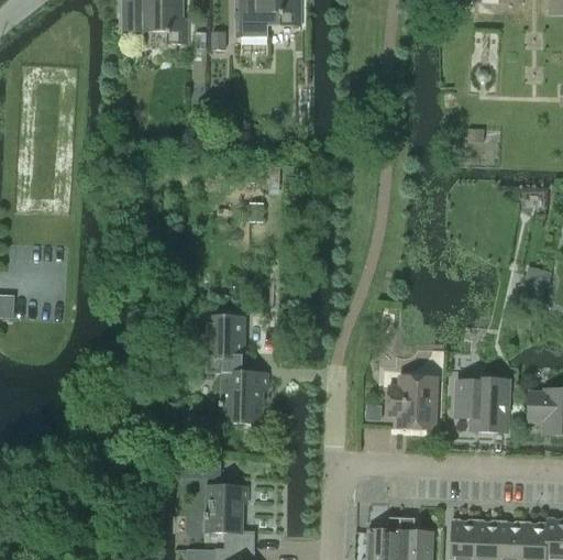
[(122,0),(123,30),(167,30),(167,43),(187,43),(187,17),(181,17),(181,0),(122,0)]
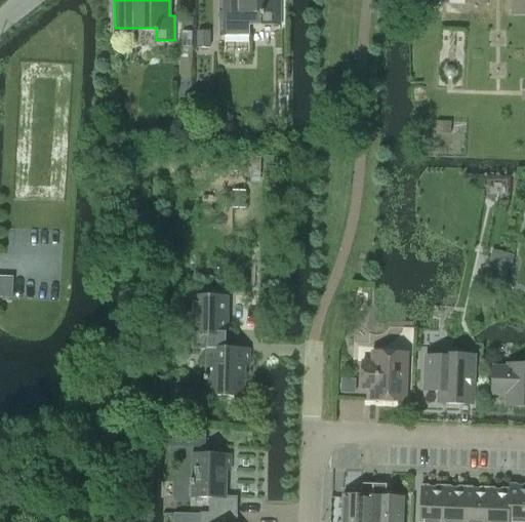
[(219,0),(219,10),(261,10),(261,23),(280,23),(280,0),(219,0)]
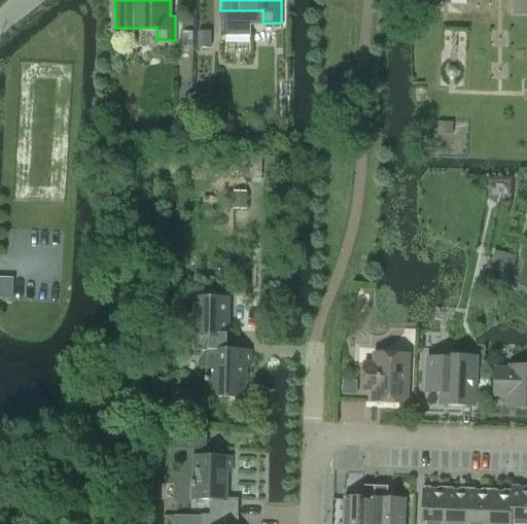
[(437,132),(452,133),(453,119),(438,119),(437,132)]
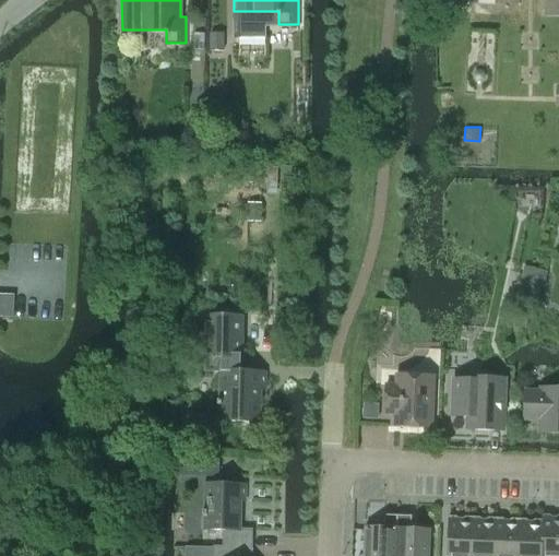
[(523,274),(520,273),(516,286),(520,287),(518,297),(527,299),(525,307),(535,309),(535,308),(538,309),(540,296),(538,295),(540,282),(544,283),(547,270),(544,269),(525,264),(523,274)]
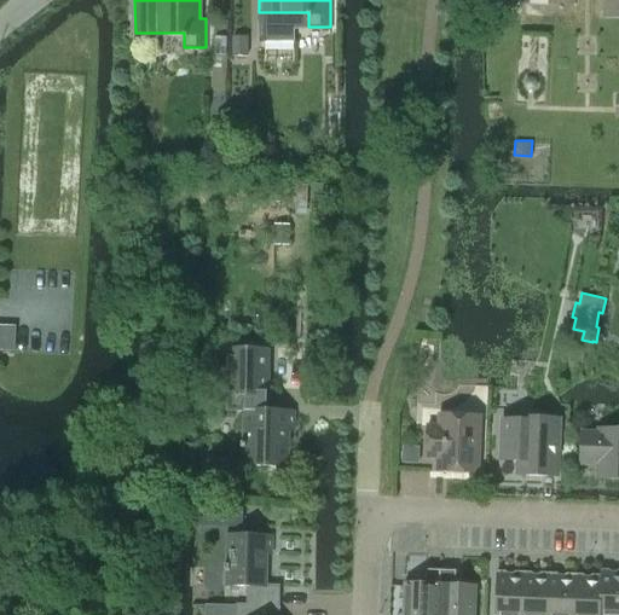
[(230,392),(230,407),(243,407),(243,437),(241,437),(241,441),(243,441),(243,463),(288,464),(288,441),(287,441),(287,427),(294,427),(294,408),(264,408),(265,393),(265,350),(230,350),(230,392)]
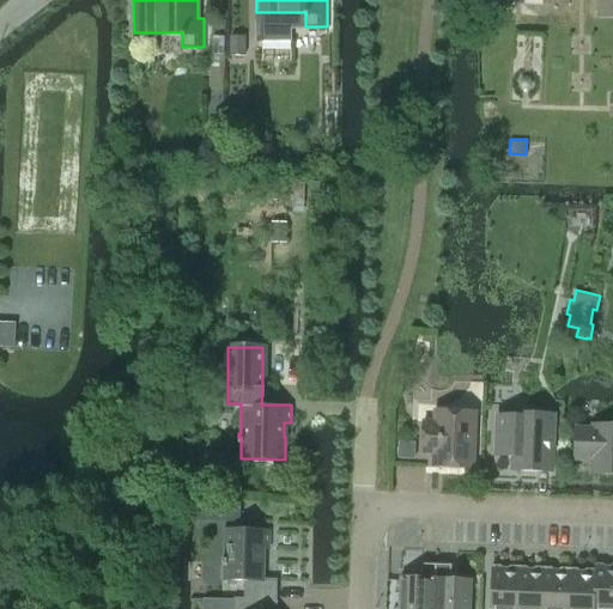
[(473,467),(475,409),(435,407),(435,419),(423,419),(422,450),(434,451),(432,464),(473,467)]
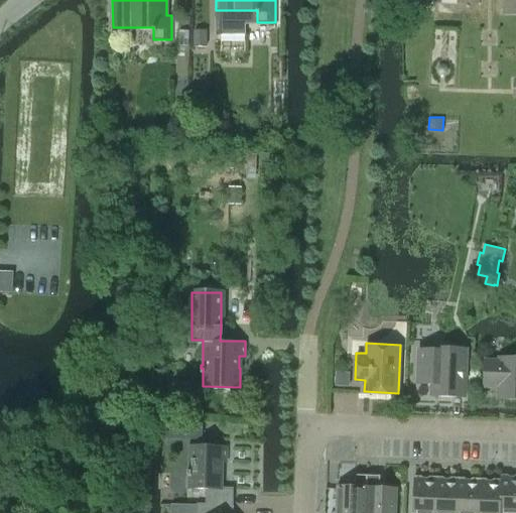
[(465,395),(467,347),(432,346),(432,348),(418,348),(417,382),(431,382),(430,394),(465,395)]
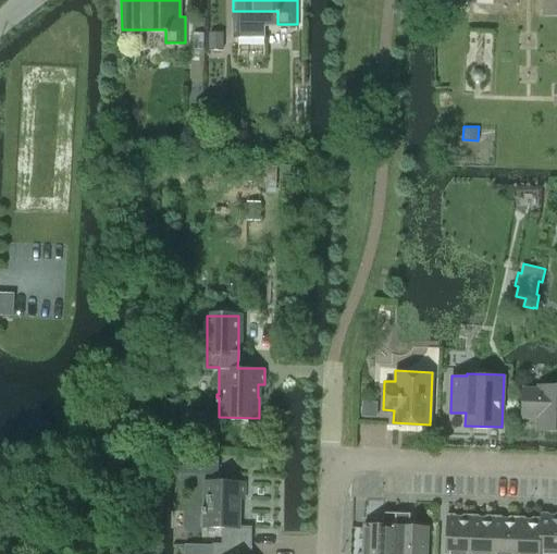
[(556,429),(556,384),(539,384),(539,388),(523,386),(522,415),(537,416),(536,428),(556,429)]
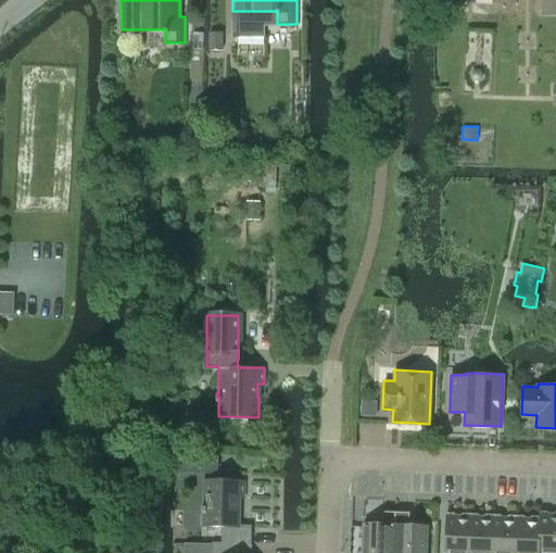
[(180,465),(194,466),(196,452),(180,451),(180,465)]
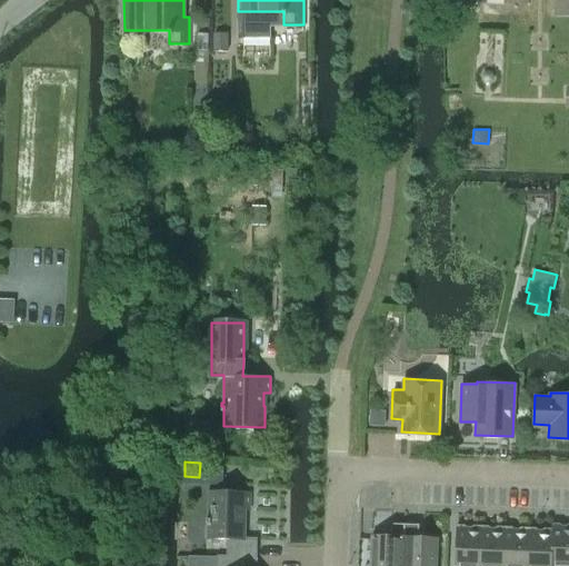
[(207,517),(207,522),(208,522),(208,536),(228,536),(228,554),(256,555),(257,536),(243,535),(245,518),(242,518),(242,507),(249,507),(249,490),(209,489),(208,517),(207,517)]
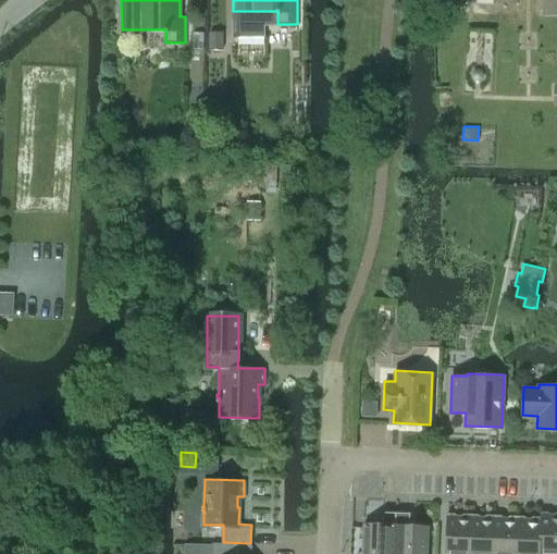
[(361,553),(394,553),(396,511),(383,509),(382,522),(363,522),(361,553)]
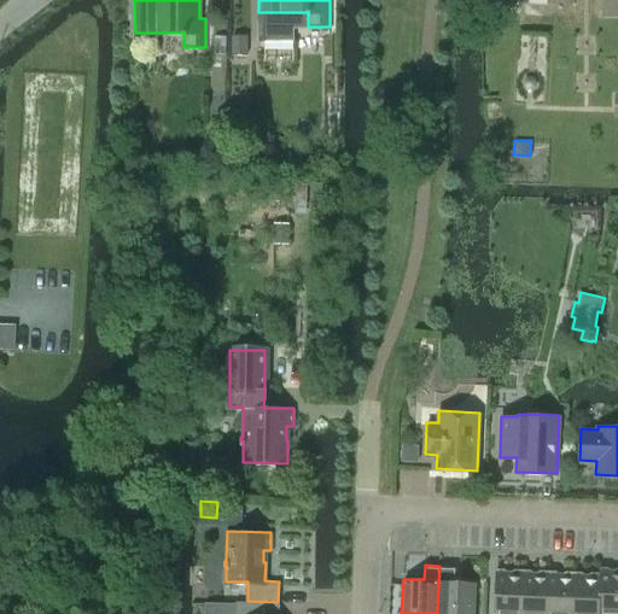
[(439,566),(437,613),(473,613),(476,582),(455,580),(455,566),(439,566)]
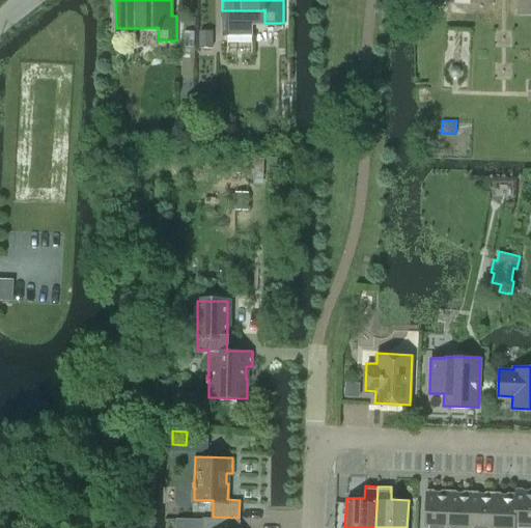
[(516,492),(514,527),(530,527),(530,487),(515,487),(515,491),(516,492)]
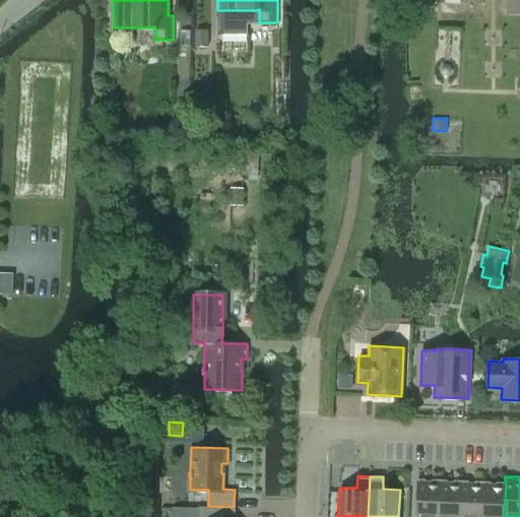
[(417,477),(416,516),(415,516),(437,516),(439,478),(417,477)]
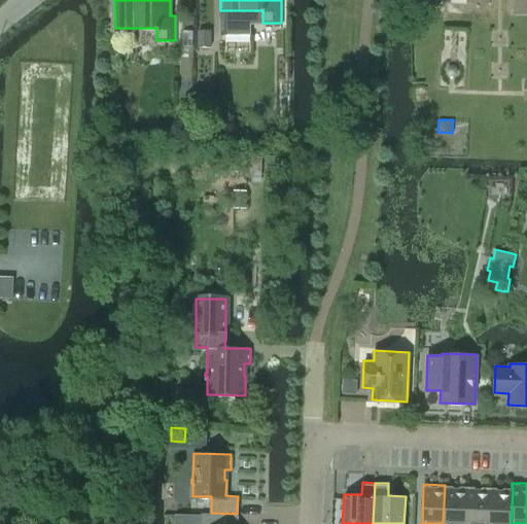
[(445,485),(443,523),(465,523),(467,486),(445,485)]
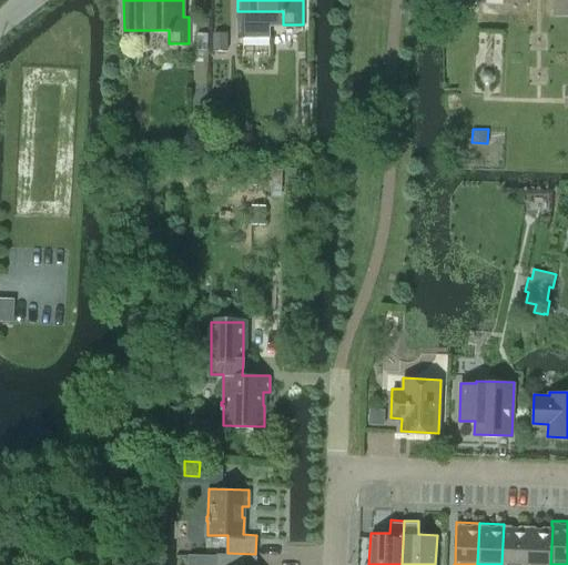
[(504,524),(501,564),(526,564),(527,525),(504,524)]
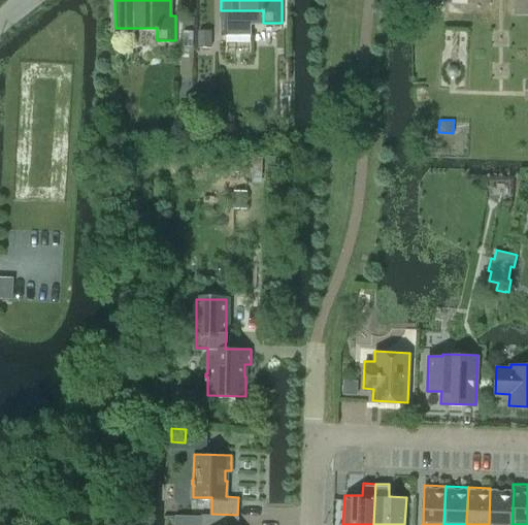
[(490,488),(489,524),(512,524),(514,489),(513,488),(490,488)]
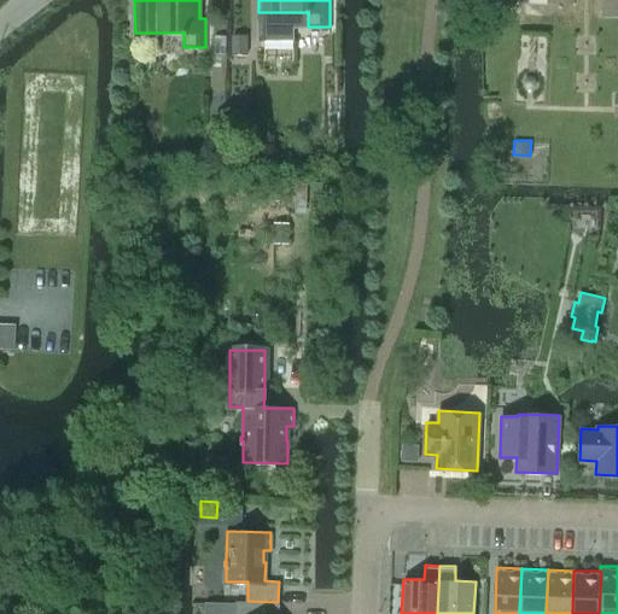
[(226,601),(226,613),(278,613),(278,602),(248,601),(226,601)]
